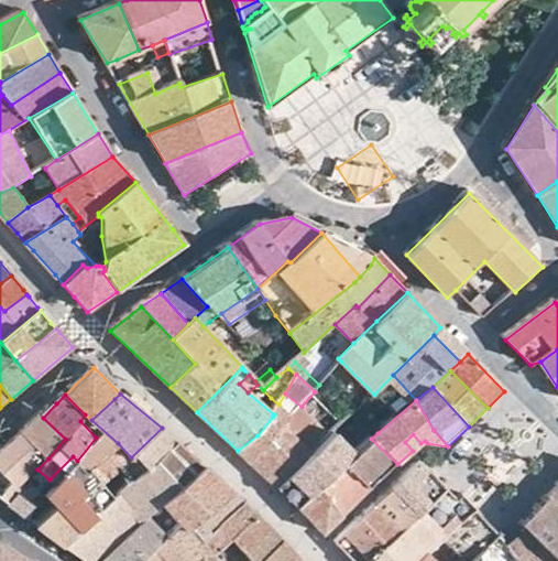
[(238,451),(251,462),(270,442),(293,417),(279,405),(274,414),(273,417),(258,435),(238,451)]
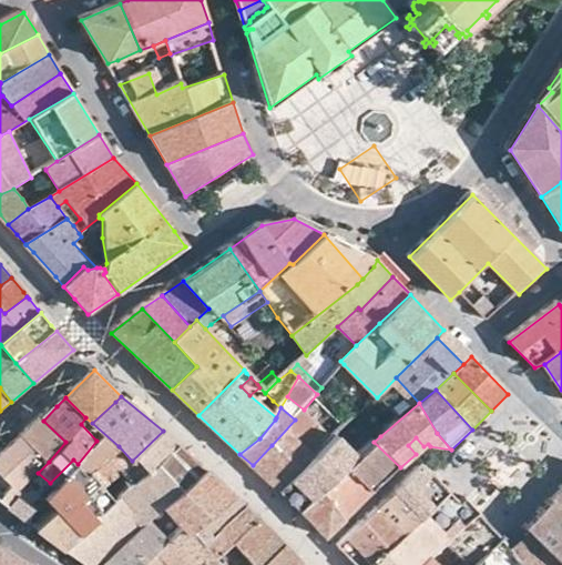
[(304,410),(295,420),(272,445),(253,465),(281,492),(331,439),(304,410)]
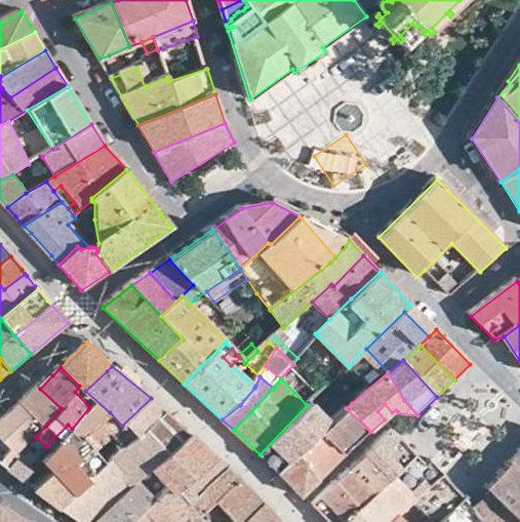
[(85,391),(79,386),(75,392),(89,407),(72,429),(39,463),(51,474),(75,497),(91,481),(108,464),(95,451),(83,439),(100,423),(110,412),(85,391)]
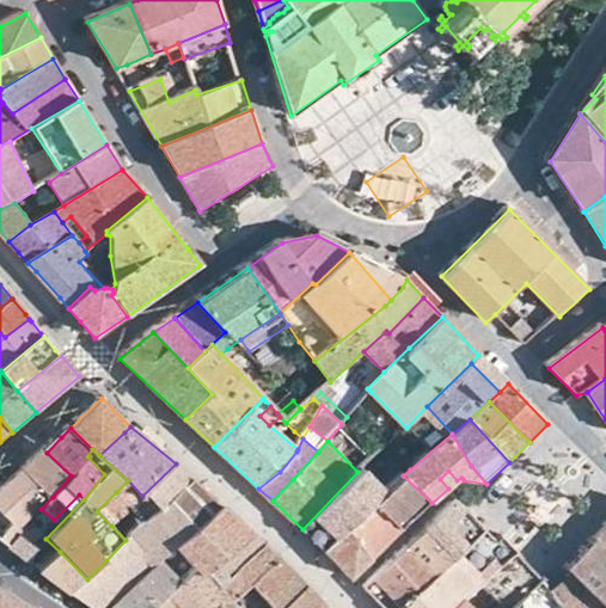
[(53,497),(71,476),(47,453),(25,470),(53,497)]
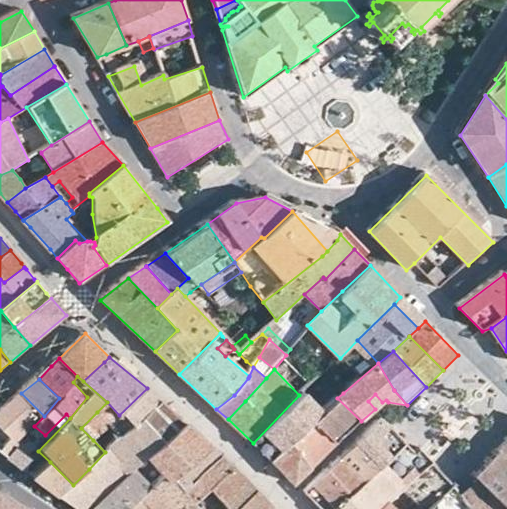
[(165,441),(143,420),(162,401),(147,388),(119,415),(107,402),(97,412),(109,425),(104,430),(117,443),(109,449),(128,475),(134,470),(147,458),(165,441)]
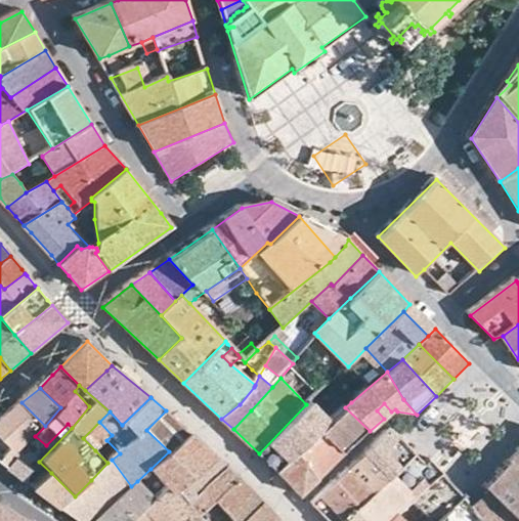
[(312,398),(306,404),(259,453),(278,472),(320,432),(333,420),(312,398)]
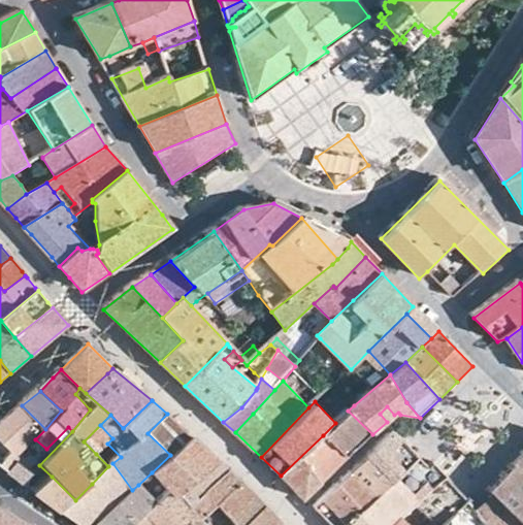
[(45,429),(22,405),(6,419),(0,424),(0,440),(21,457),(35,439),(45,429)]
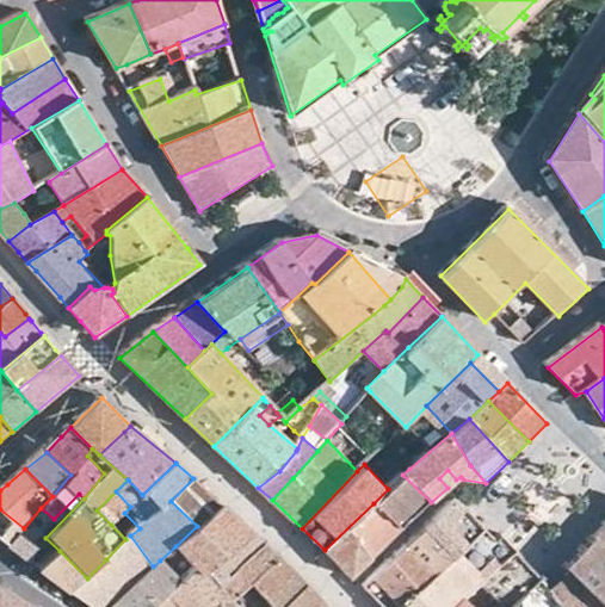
[(448,488),(456,479),(448,470),(439,478),(448,488)]
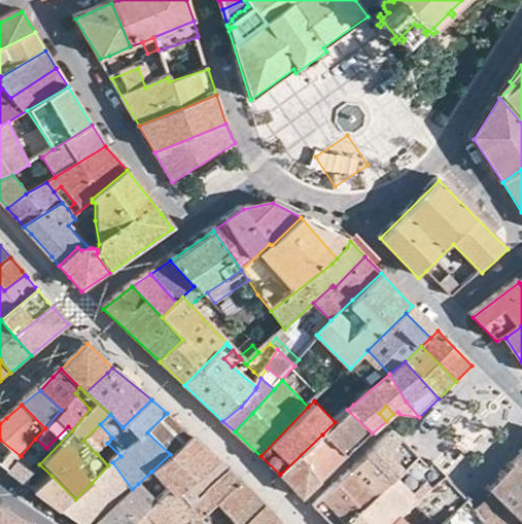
[(346,456),(372,433),(347,410),(335,422),(322,434),(346,456)]
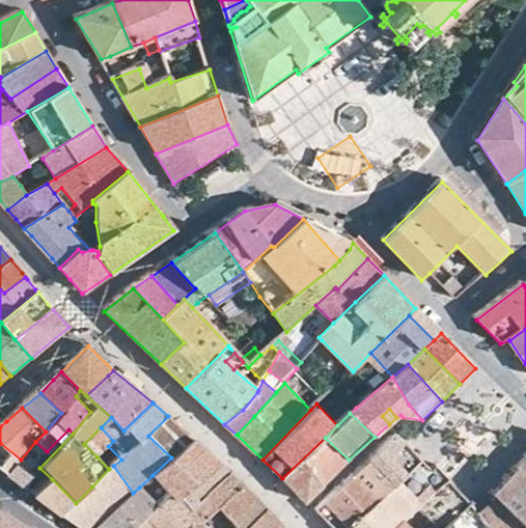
[(171,457),(192,439),(168,416),(148,436),(171,457)]
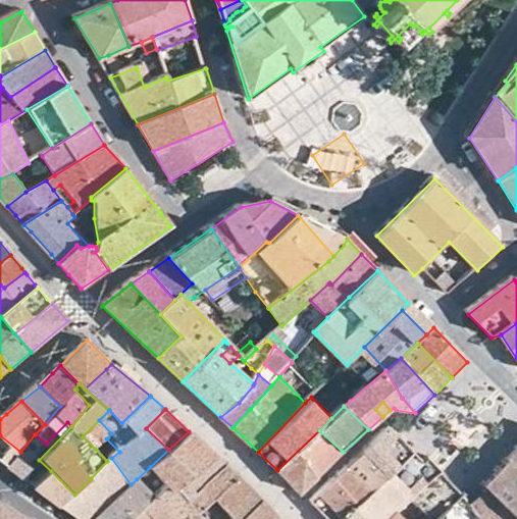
[(83,436),(95,449),(106,438),(111,433),(99,420),(83,436)]
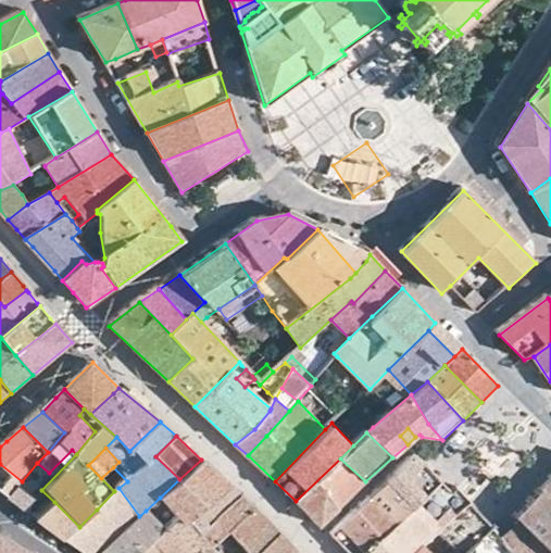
[(441,484),(415,457),(387,484),(414,511),(441,484)]
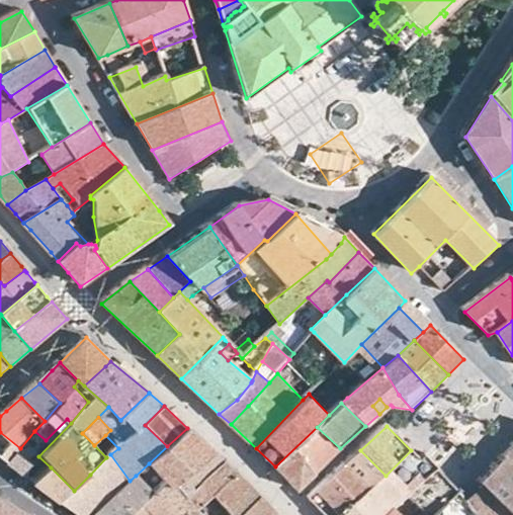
[(340,448),(317,427),(275,466),(297,491),(340,448)]
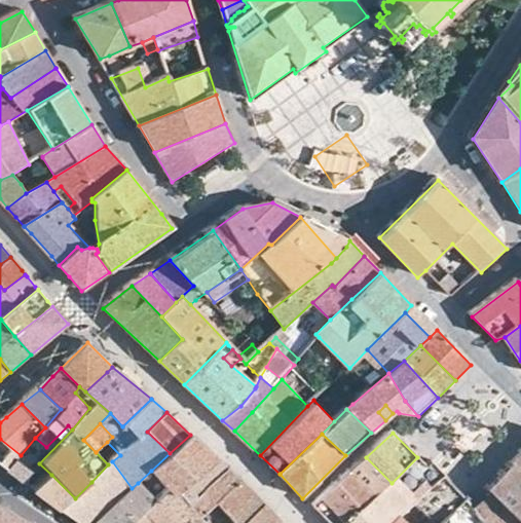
[(229,470),(218,459),(190,435),(170,453),(151,471),(168,489),(175,495),(179,491),(189,503),(229,470)]
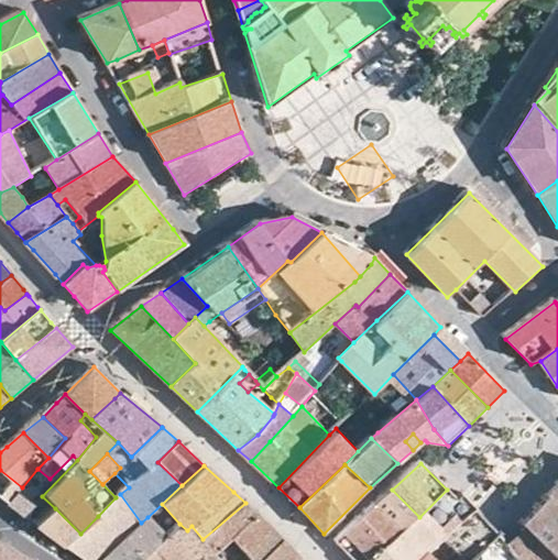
[(22,487),(0,470),(0,495),(10,503),(22,487)]
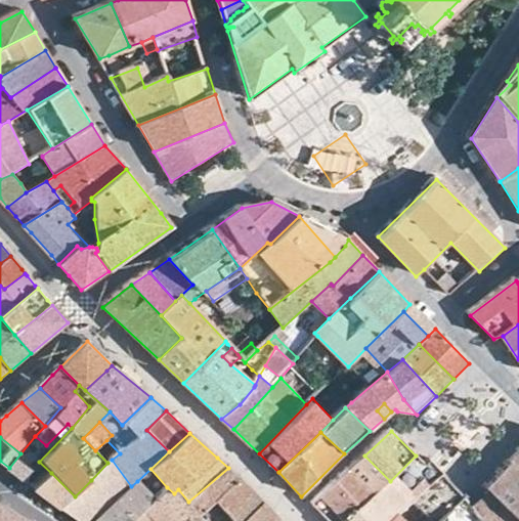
[(390,481),(364,456),(349,471),(375,495),(390,481)]
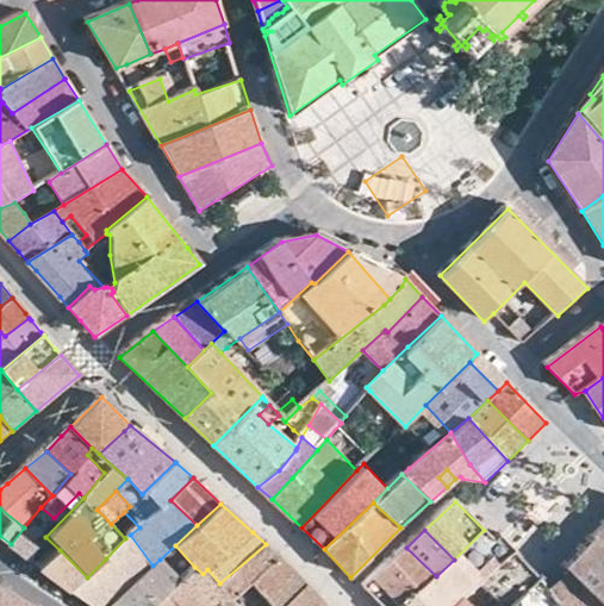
[(112,605),(153,566),(130,535),(125,538),(106,558),(87,578),(70,591),(93,605),(112,605)]
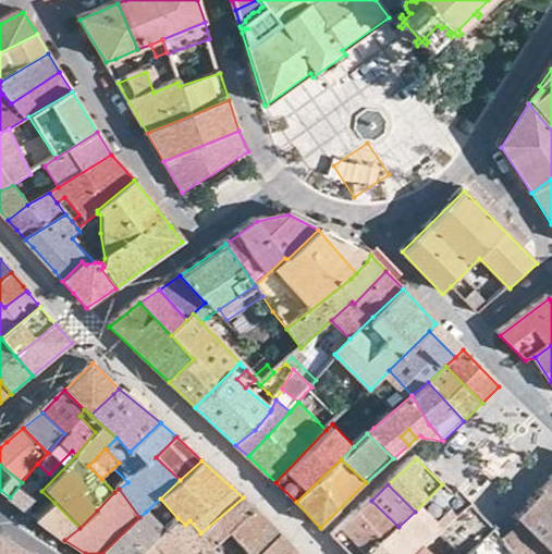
[(425,522),(415,512),(399,527),(369,553),(414,553),(422,545),(425,544),(466,508),(473,505),(458,491),(453,495),(425,522)]
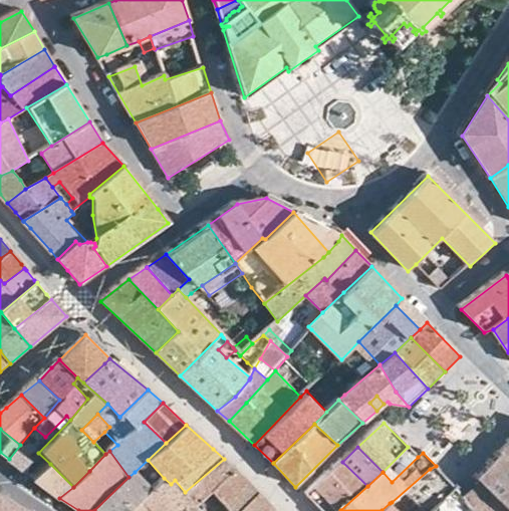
[(508,463),(501,455),(478,479),(482,484),(508,508),(508,463)]
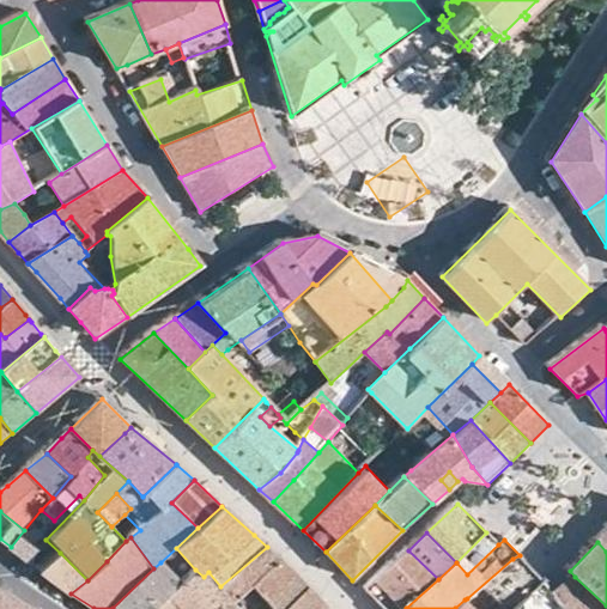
[(280,561),(267,547),(220,586),(235,603),(254,585),(280,561)]
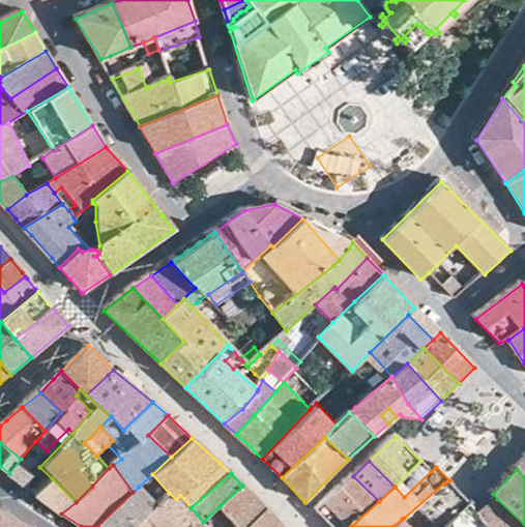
[(351,526),(379,501),(353,476),(316,510),(331,526),(351,526)]
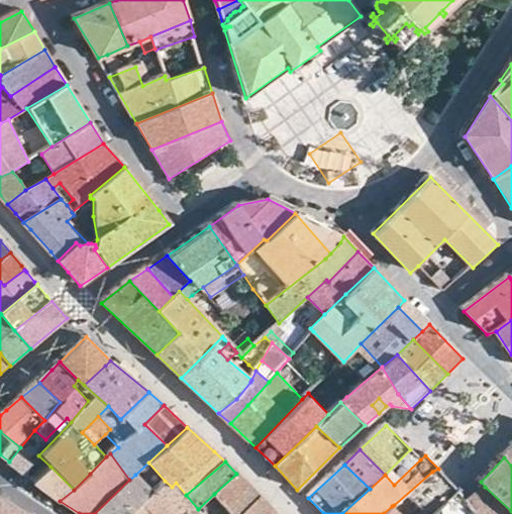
[(60,501),(74,490),(50,467),(34,482),(60,501)]
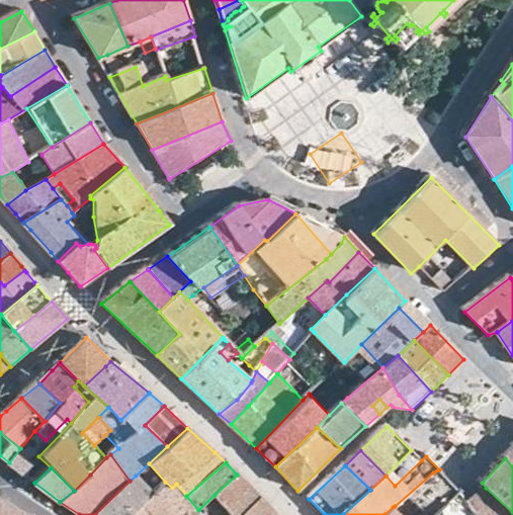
[(439,469),(433,473),(395,506),(393,507),(385,514),(436,514),(460,492),(439,469)]
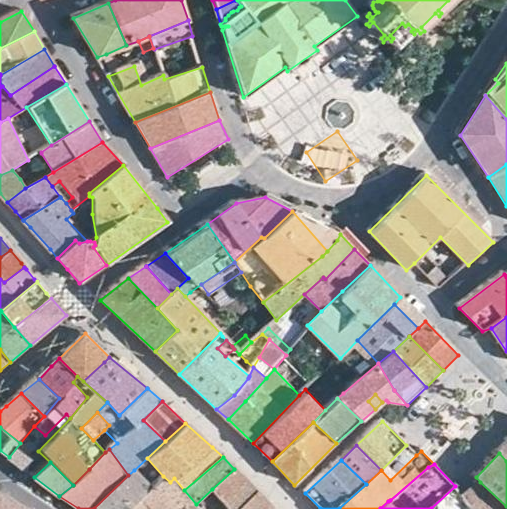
[(236,508),(257,491),(234,469),(212,489),(228,508),(236,508)]
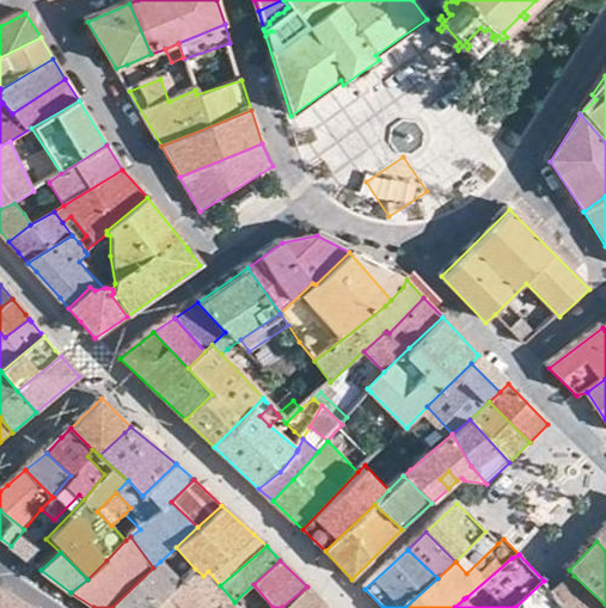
[(160,562),(153,567),(112,607),(153,607),(169,594),(181,583),(160,562)]
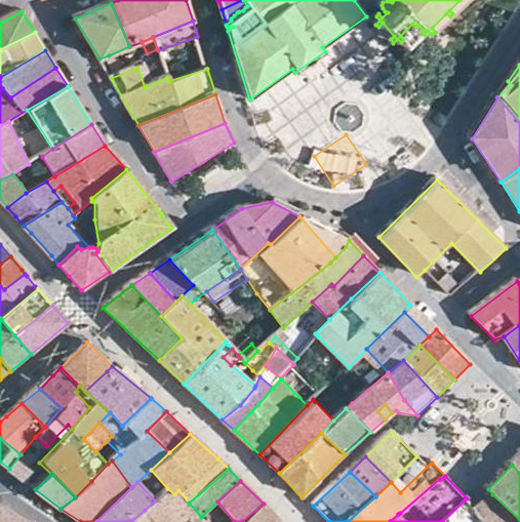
[(189,503),(178,490),(174,494),(167,488),(155,500),(145,510),(156,521),(204,521),(201,517),(189,503)]
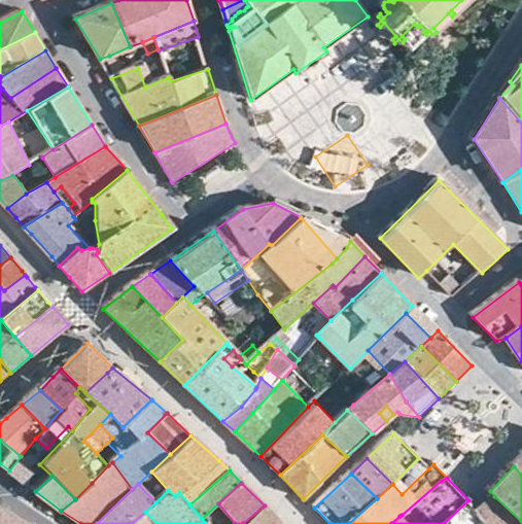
[(494,496),(478,512),(486,523),(518,523),(521,521),(494,496)]
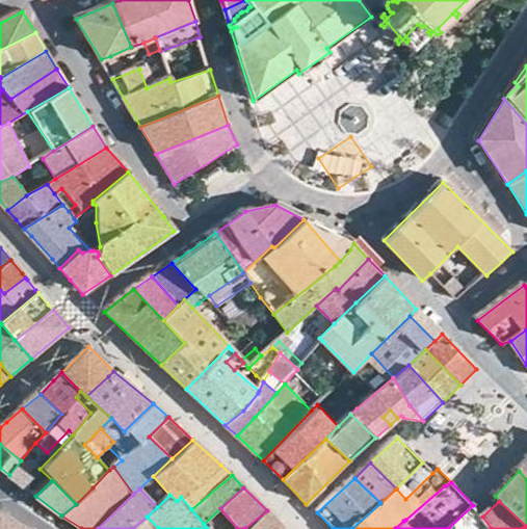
[(482,517),(473,505),(448,528),(491,528),(482,517)]
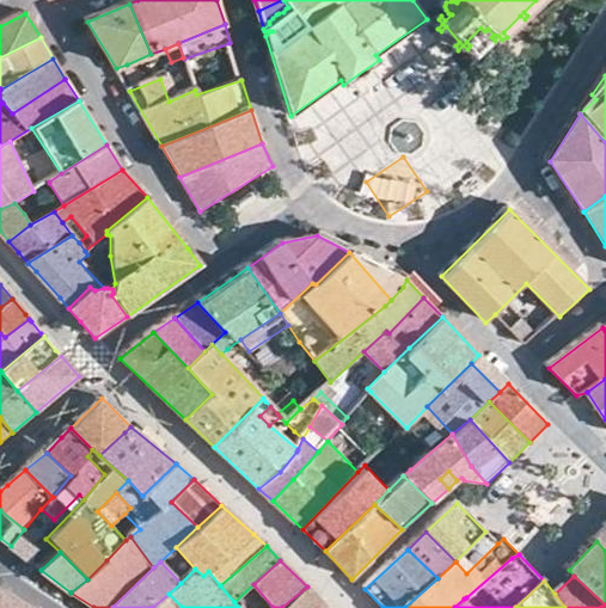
[(326,607),(307,587),(282,607),(326,607)]
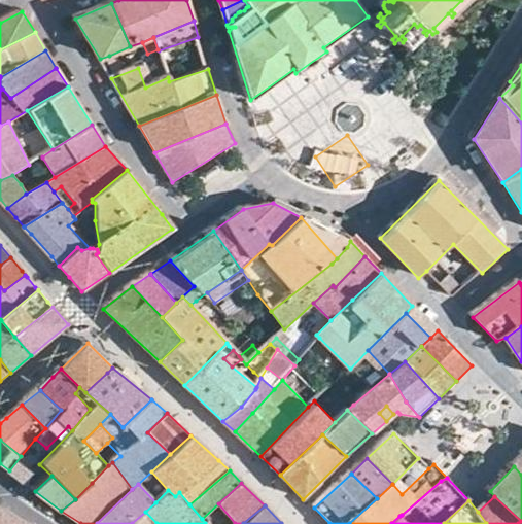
[(24,523),(0,510),(0,523),(24,523)]
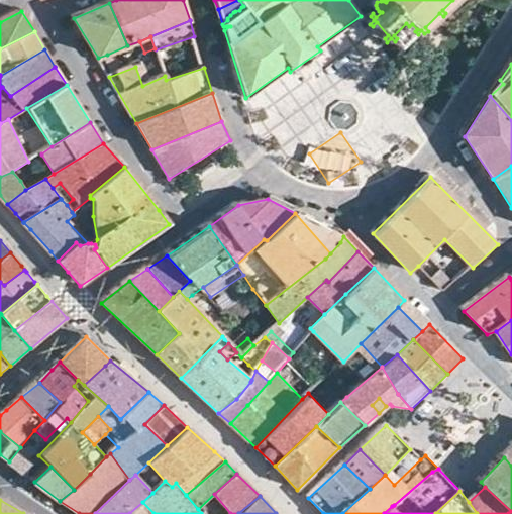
[(154,513),(142,502),(129,513),(154,513)]
